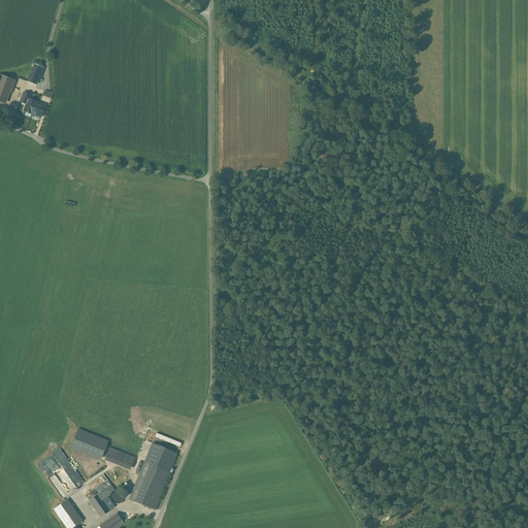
[(34,64),(28,81),(36,85),(37,83),(38,83),(42,71),(41,71),(42,67),(34,64)]
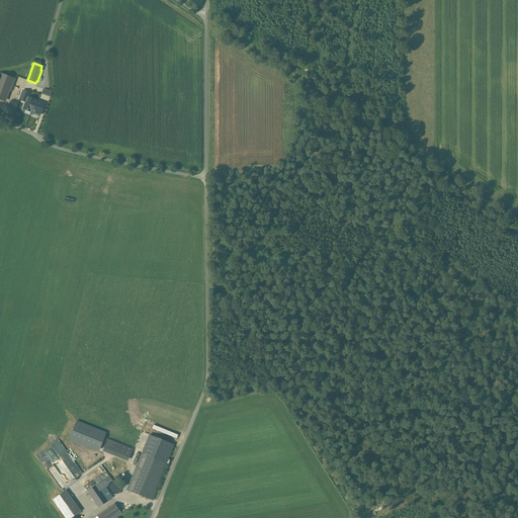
[(0,74),(0,100),(6,102),(15,79),(0,74)]
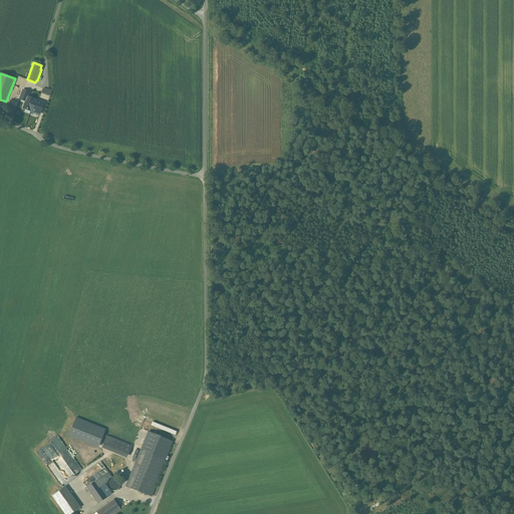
[(21,95),(19,99),(21,99),(26,101),(27,96),(29,92),(27,91),(23,89),(21,95)]
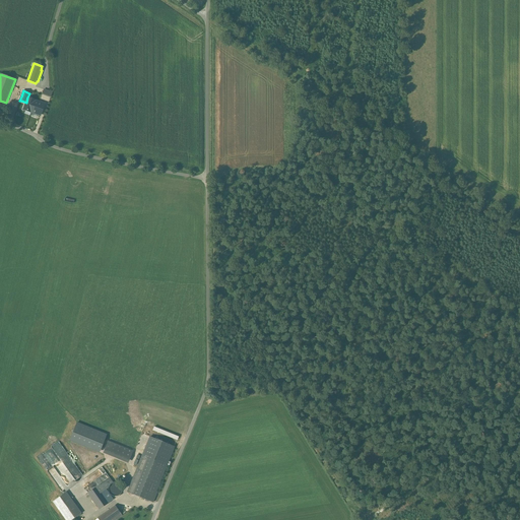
[(24,107),(24,108),(23,110),(34,113),(40,116),(45,104),(27,98),(26,103),(25,105),(25,106),(24,107)]
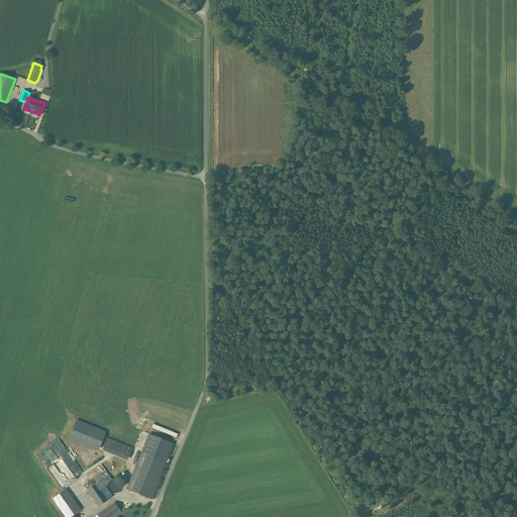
[(77,419),(69,438),(99,450),(105,433),(106,431),(77,419)]
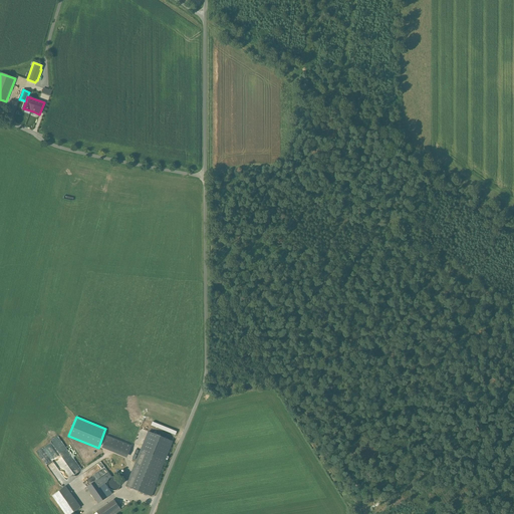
[(106,436),(101,447),(125,457),(130,446),(106,436)]
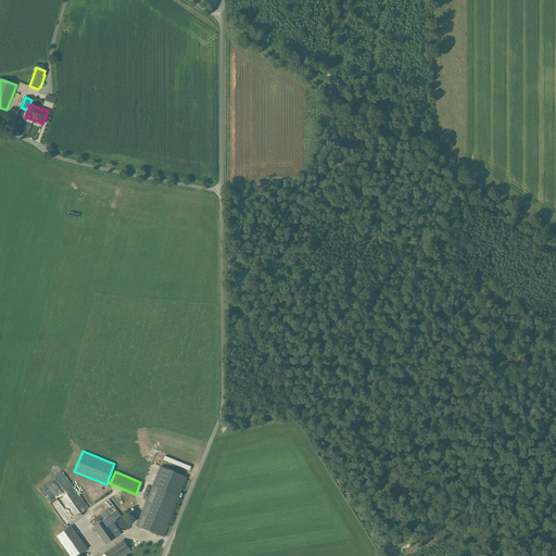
[(53,481),(49,484),(62,506),(62,508),(66,509),(73,519),(81,514),(74,502),(80,498),(80,497),(65,472),(64,478),(67,478),(70,481),(68,488),(71,488),(66,491),(62,490),(61,488),(62,487),(59,481),(54,483),(53,481)]
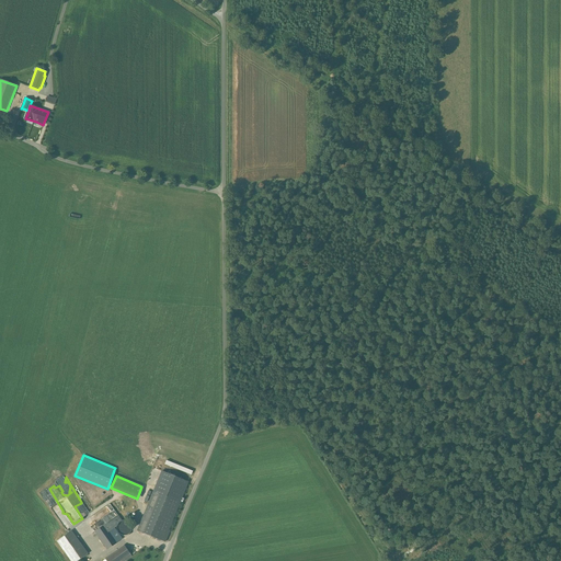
[(153,491),(137,530),(164,541),(170,530),(168,529),(180,502),(153,491)]
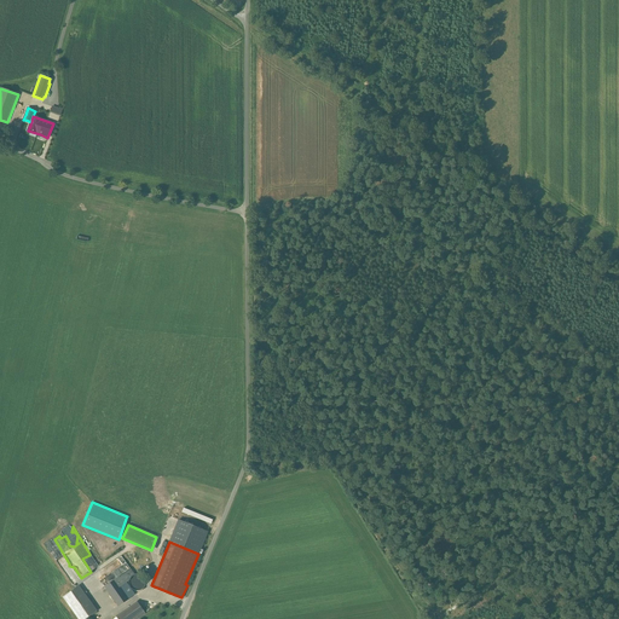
[(129,568),(105,586),(119,606),(134,595),(127,583),(129,580),(129,579),(131,578),(131,577),(132,576),(133,576),(134,574),(129,568)]
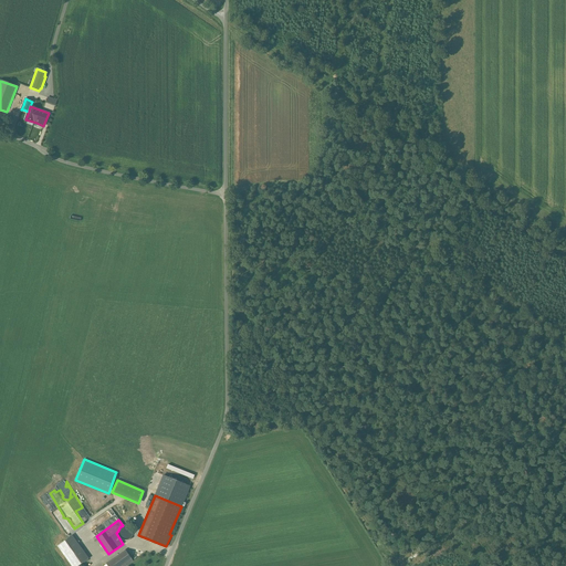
[(124,525),(123,525),(122,526),(121,526),(119,527),(119,528),(118,530),(118,531),(118,533),(118,534),(118,536),(119,537),(121,538),(122,540),(124,540),(125,540),(127,540),(128,540),(130,538),(132,537),(132,536),(133,534),(133,533),(133,531),(133,530),(132,528),(130,526),(129,526),(127,525),(126,525),(124,525)]
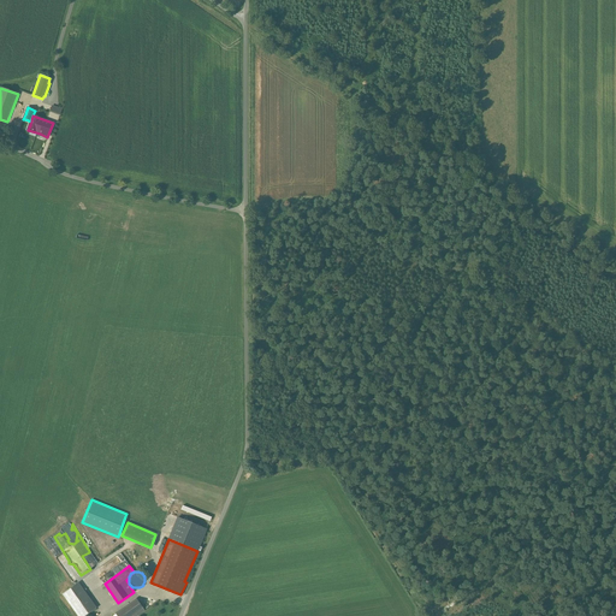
[(75,585),(63,593),(78,615),(83,615),(95,608),(77,584),(75,585)]
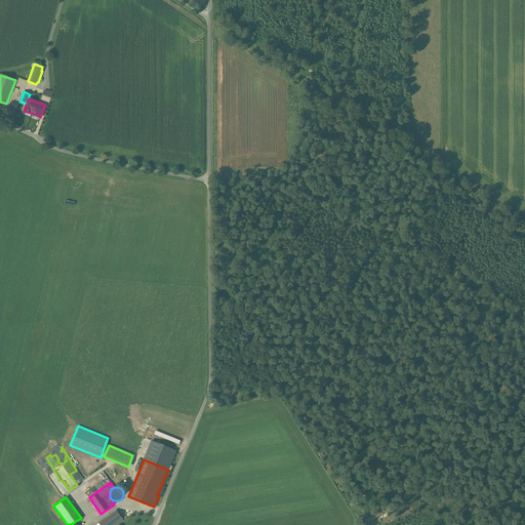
[(117,511),(95,524),(112,524),(114,524),(116,524),(123,520),(117,511)]
